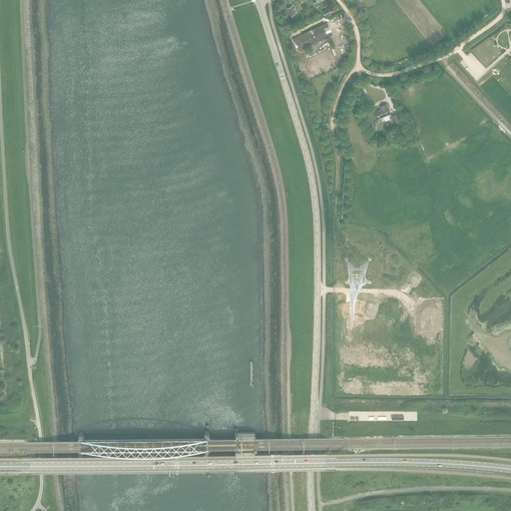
[(289,13),(296,10),(293,6),(292,7),(290,3),(285,6),(289,13)]
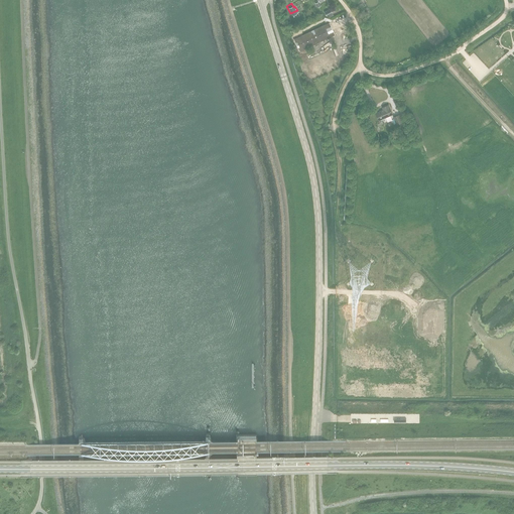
[(332,14),(329,6),(323,9),(325,13),(327,12),(329,16),(332,14)]
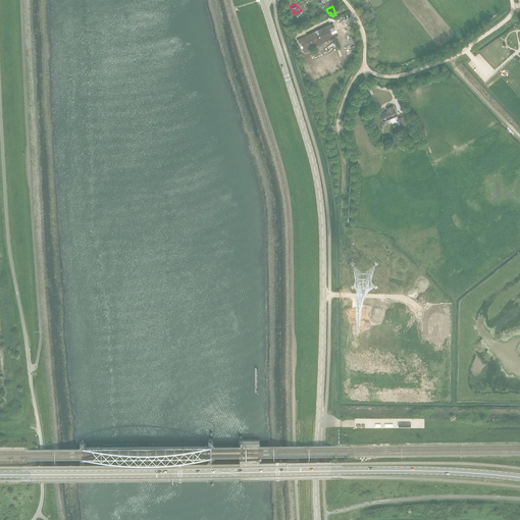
[(301,50),(336,33),(331,20),(295,38),(301,50)]
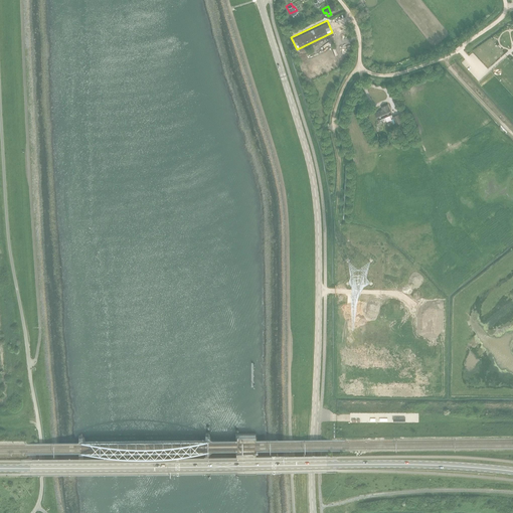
[(380,108),(373,111),(376,118),(390,112),(385,103),(379,105),(380,108)]
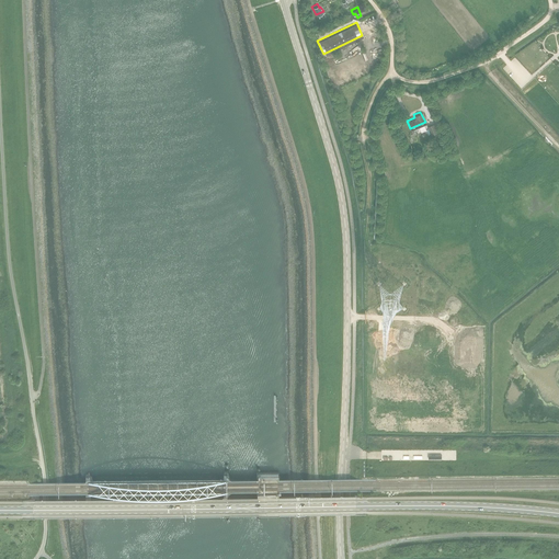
[(433,122),(426,125),(430,133),(436,129),(433,122)]
